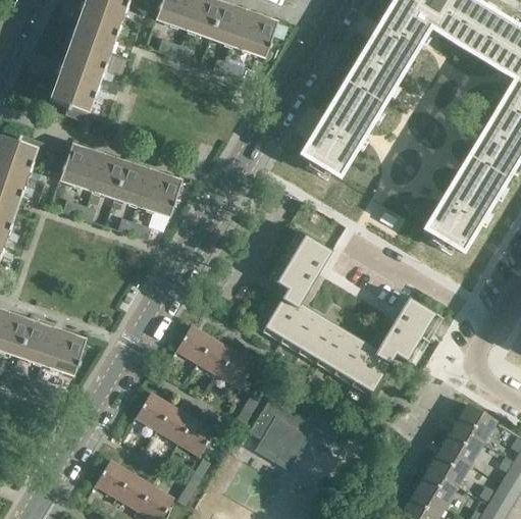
[(85,0),(84,5),(72,37),(109,50),(125,2),(125,0),(85,0)]
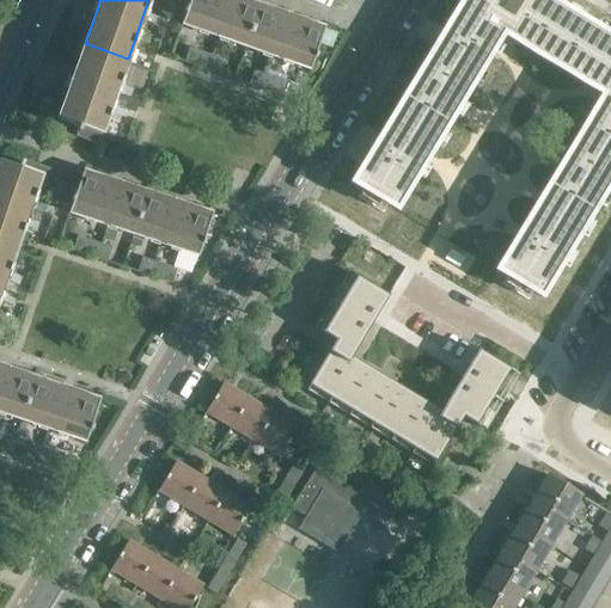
[(162,0),(159,6),(171,11),(175,0),(162,0)]
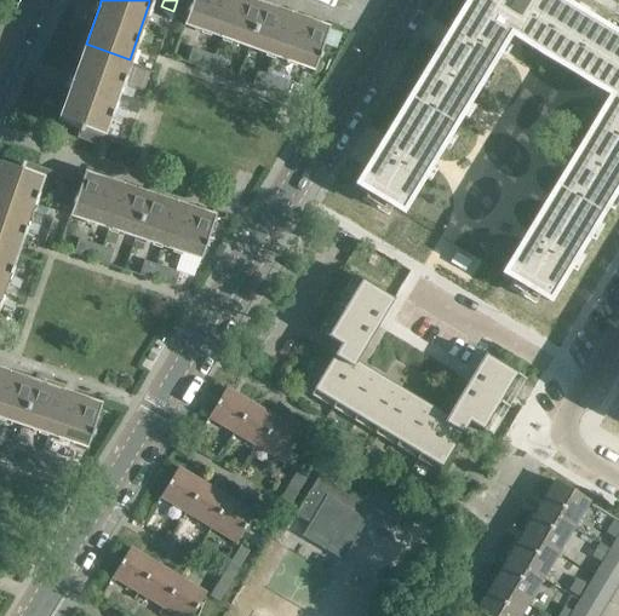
[(177,0),(173,11),(187,16),(191,0),(177,0)]
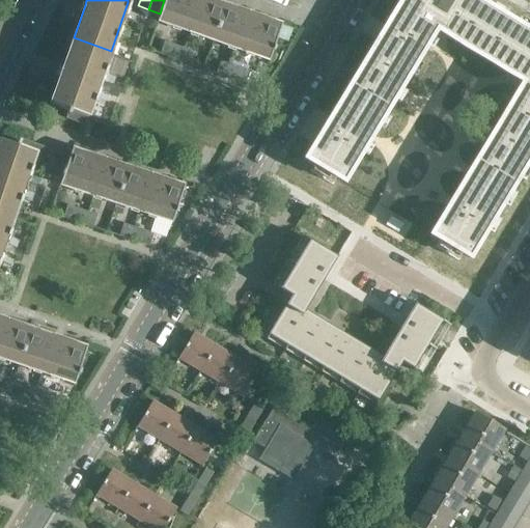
[(164,0),(160,14),(158,19),(214,38),(226,2),(220,0),(164,0)]
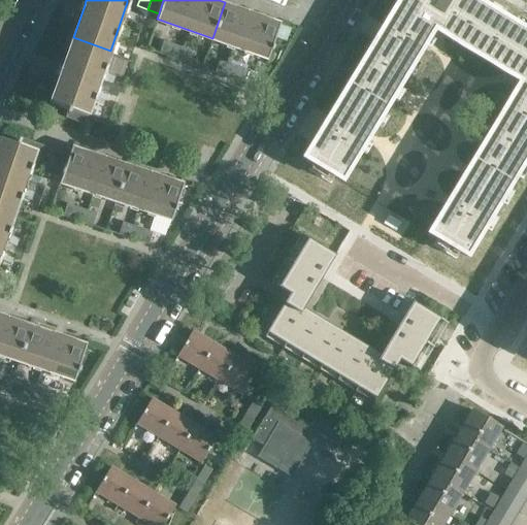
[(396,0),(303,156),(342,179),(437,23),(526,76),(526,79),(451,205),(446,202),(428,231),(467,255),(526,156),(526,29),(479,0),(471,0),(396,0)]
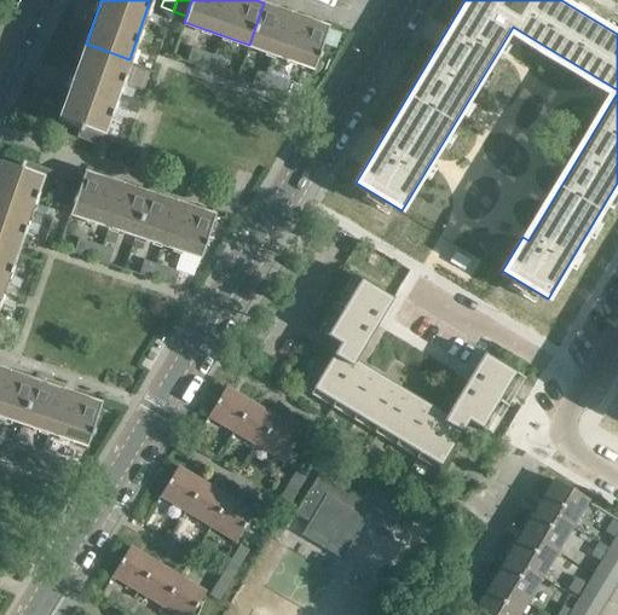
[(249,45),(283,57),(313,68),(317,57),(319,57),(321,52),(319,51),(329,25),(264,3),(249,45)]
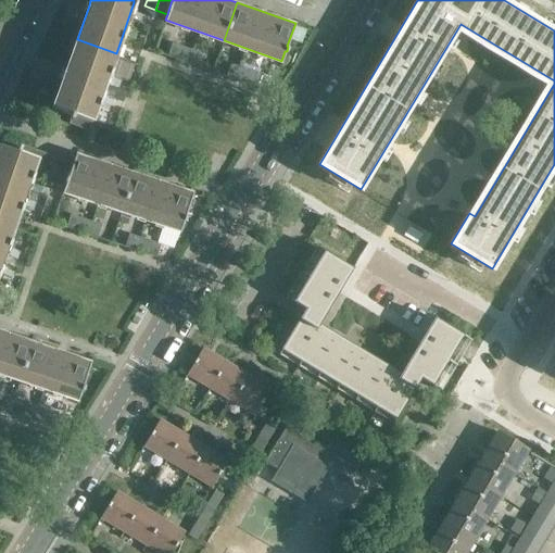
[(77,39),(53,107),(71,113),(70,117),(71,118),(70,122),(89,128),(116,53),(77,39)]
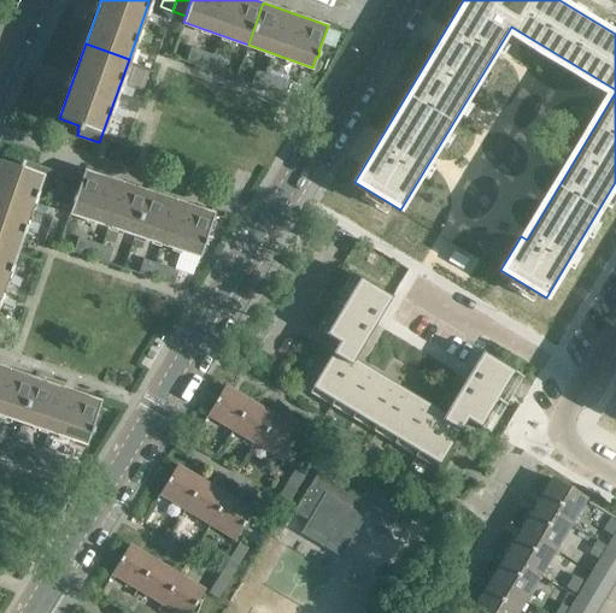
[(191,47),(187,58),(195,62),(200,51),(191,47)]
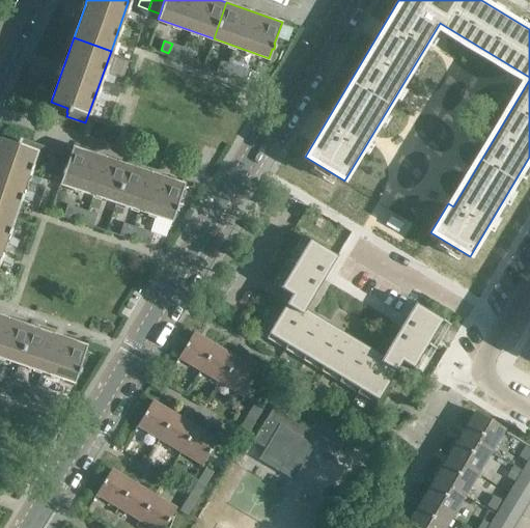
[(175,55),(179,46),(172,44),(168,53),(175,55)]
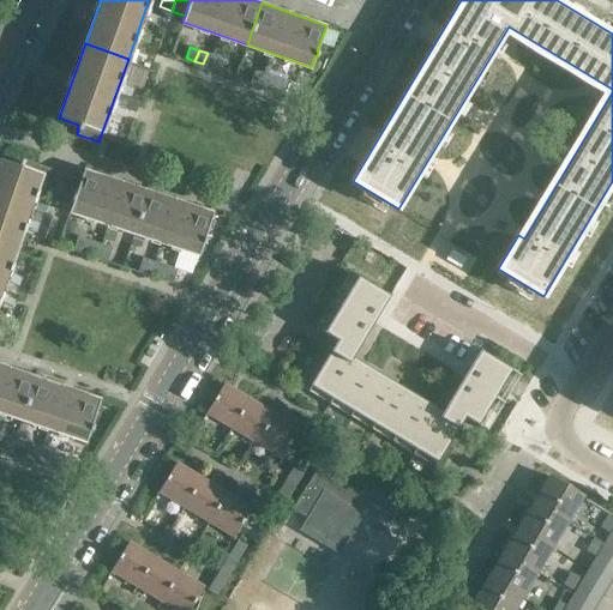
[(208,53),(203,64),(211,67),(215,56),(208,53)]
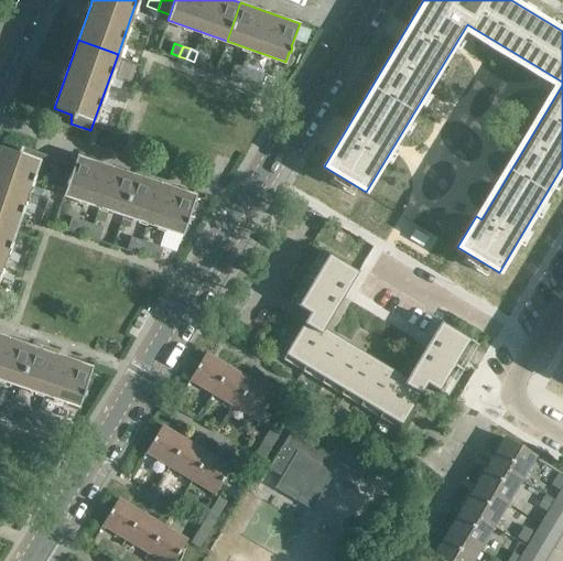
[(205,54),(197,52),(194,62),(202,64),(205,54)]
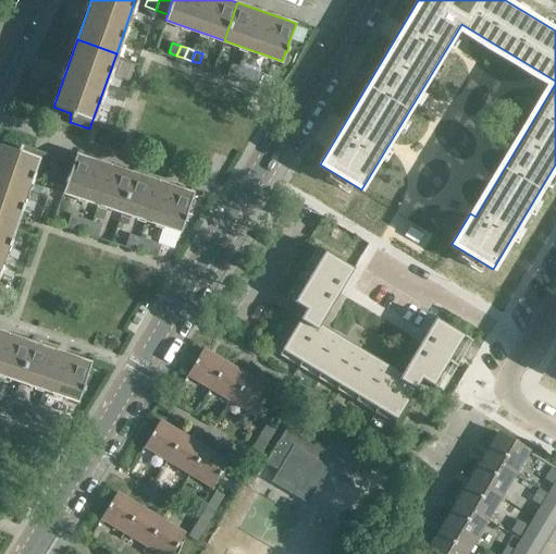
[(231,63),(227,73),(235,76),(238,66),(231,63)]
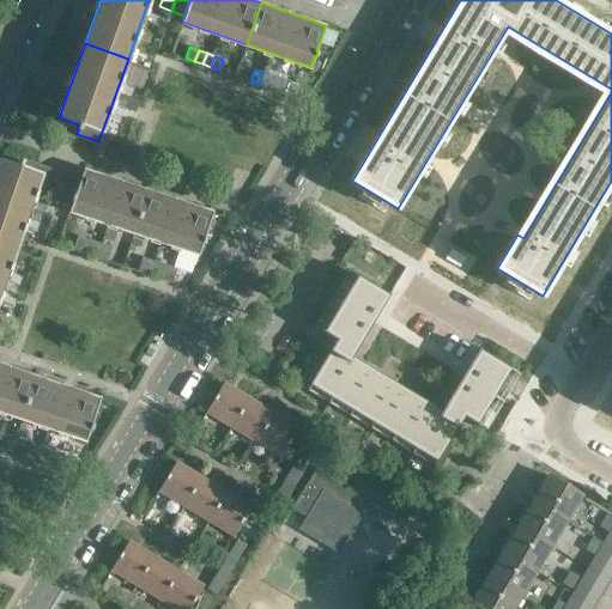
[(267,86),(271,75),(262,73),(259,84),(267,86)]
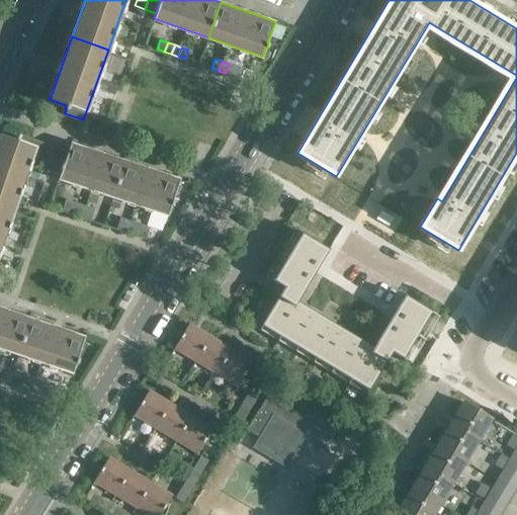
[(233,76),(236,67),(229,64),(226,73),(233,76)]
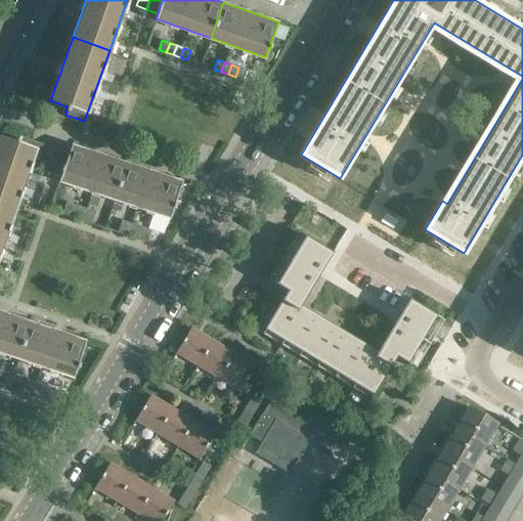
[(246,70),(238,68),(235,77),(243,80),(246,70)]
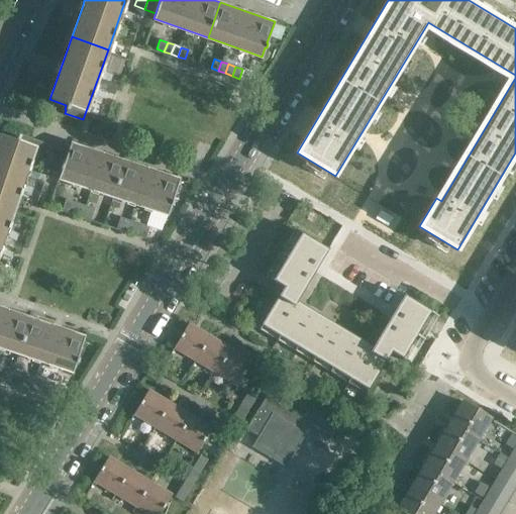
[(0,132),(0,203),(14,208),(29,162),(31,162),(38,138),(19,132),(18,135),(16,134),(15,138),(0,132)]
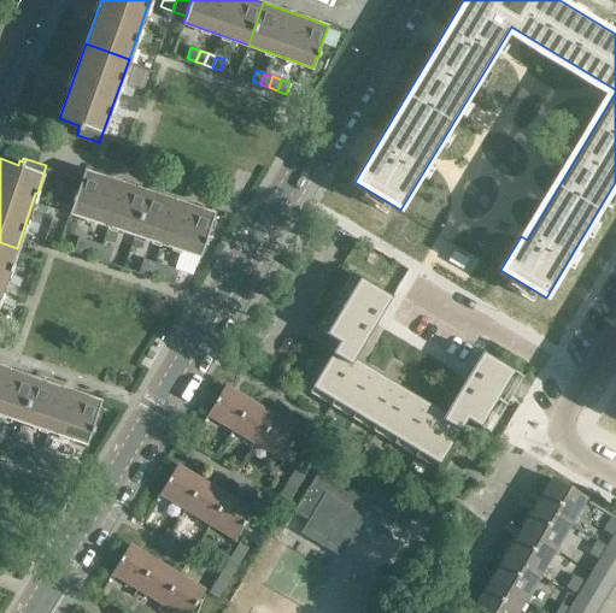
[(46,165),(37,193),(48,198),(58,170),(46,165)]
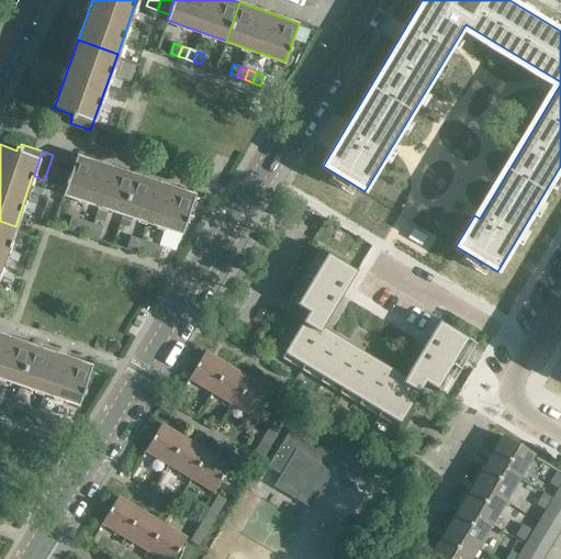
[(77,154),(75,161),(66,187),(64,192),(123,212),(136,174),(77,154)]
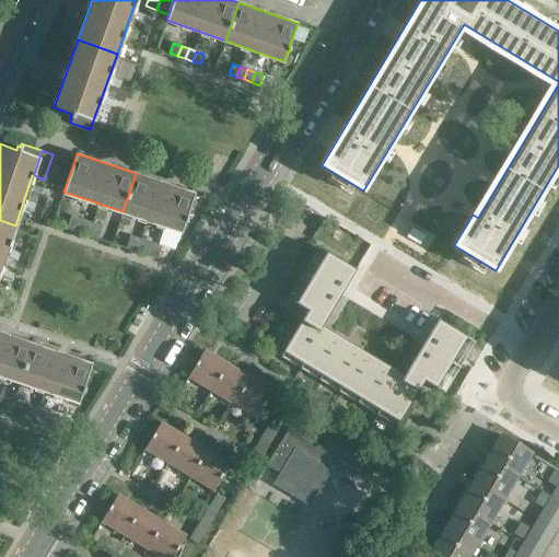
[(53,154),(44,180),(55,183),(63,158),(53,154)]
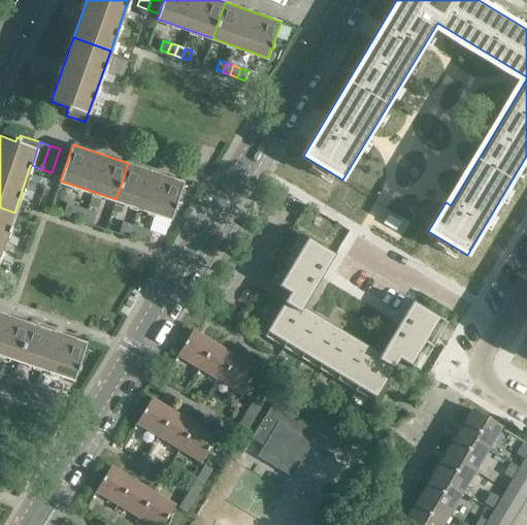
[(60,149),(52,172),(62,175),(70,152),(60,149)]
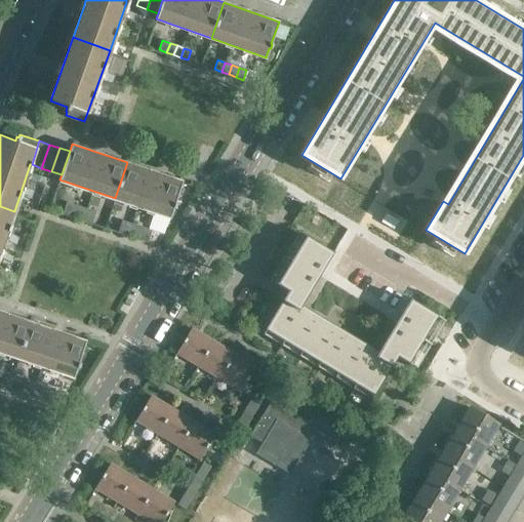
[(127,162),(115,198),(170,216),(173,207),(175,208),(177,203),(175,202),(183,181),(127,162)]
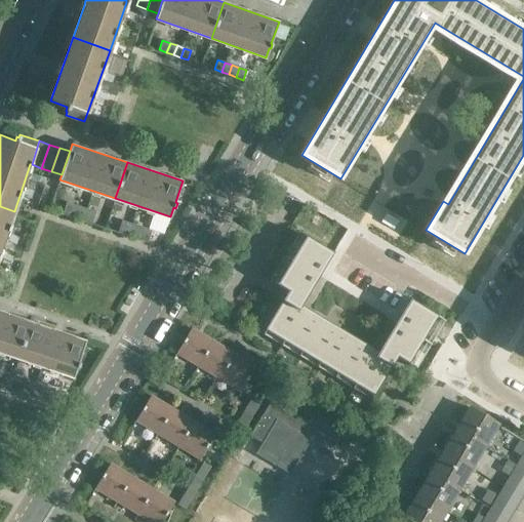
[(74,204),(66,202),(63,211),(71,213),(74,204)]
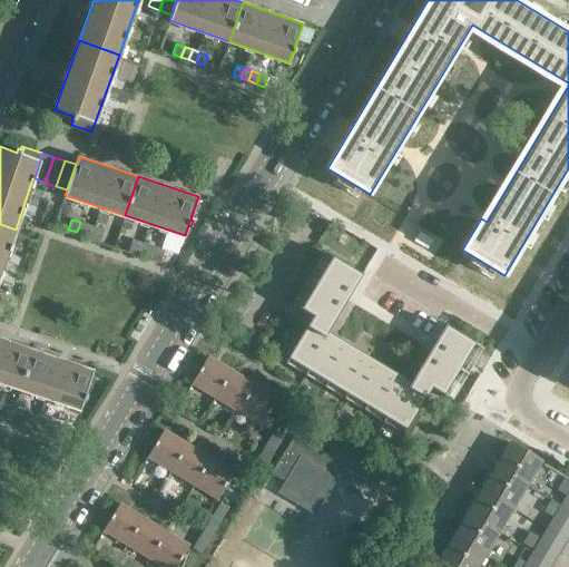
[(88,225),(80,222),(77,232),(85,235),(88,225)]
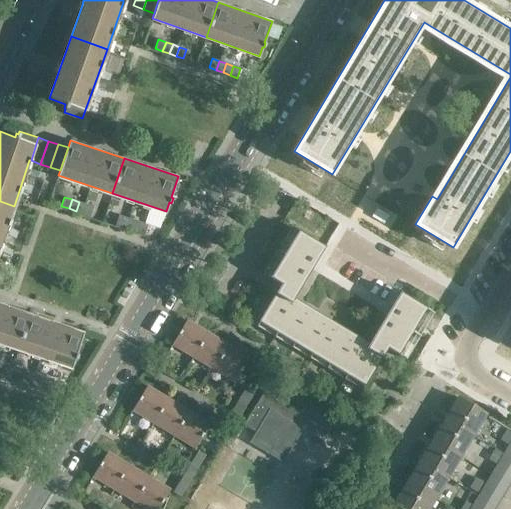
[(0,201),(0,245),(14,206),(0,201)]
